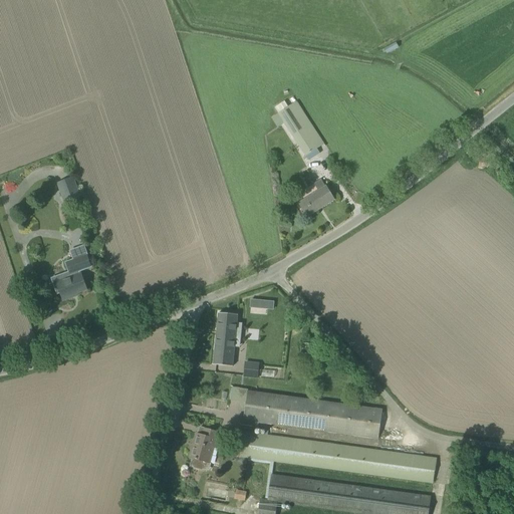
[(396,42),(383,49),(387,54),(399,47),(396,42)]
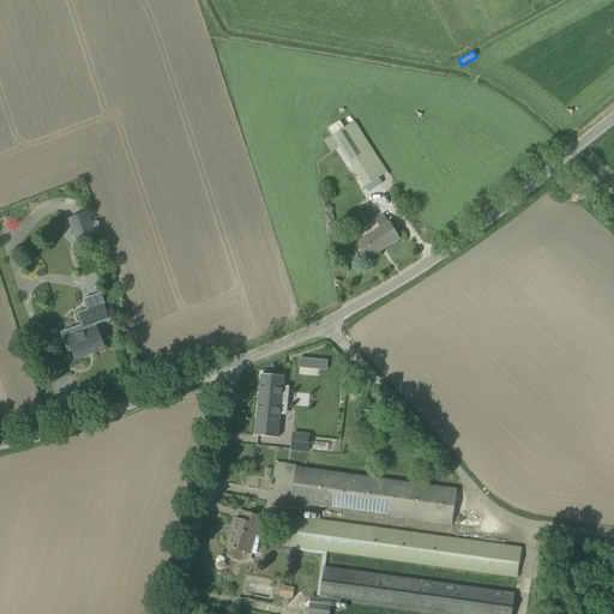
[(355,121),(325,142),(331,151),(339,146),(369,191),(383,182),(379,178),(389,172),(355,121)]
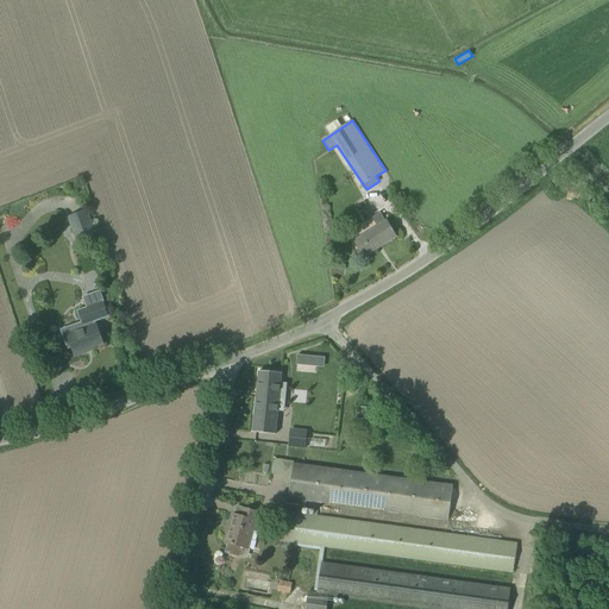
[(75,240),(95,232),(87,209),(67,218),(75,240)]
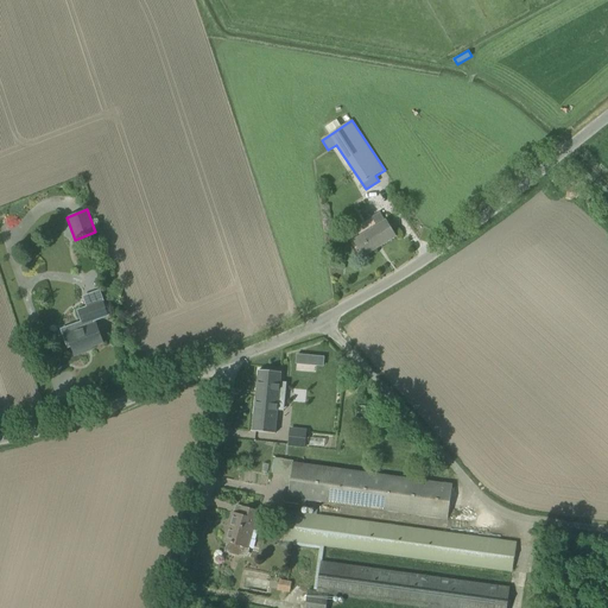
[(386,222),(354,241),(363,257),(396,236),(386,222)]
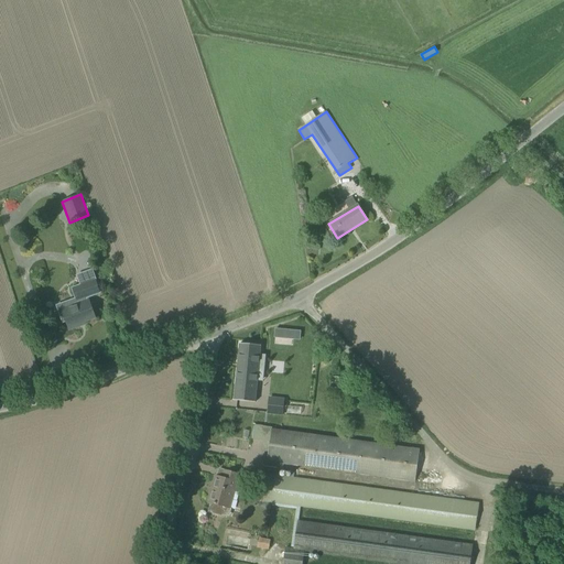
[(96,318),(88,300),(87,297),(100,293),(93,271),(78,275),(82,285),(73,289),(77,301),(68,303),(69,306),(60,311),(63,322),(66,321),(69,329),(79,326),(79,324),(96,318)]
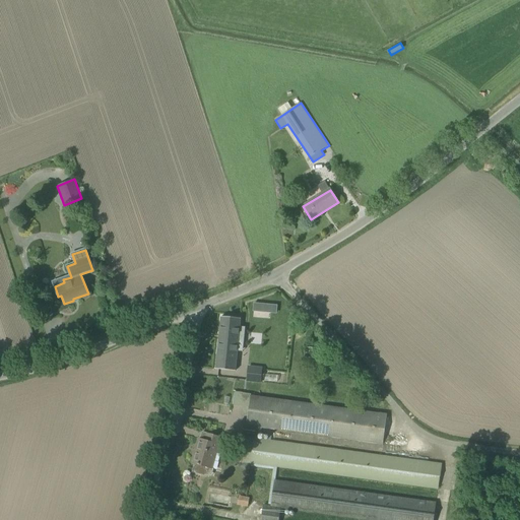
[(216,369),(236,372),(238,351),(238,345),(242,346),(243,329),(240,328),(240,327),(241,319),(221,317),(216,369)]
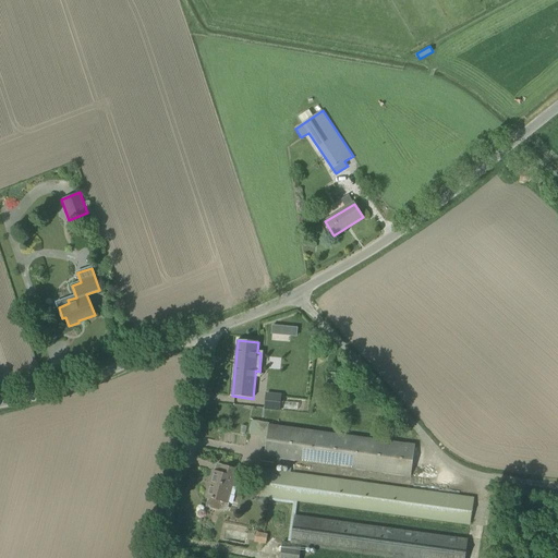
[(326,384),(328,384),(339,385),(340,374),(326,373),(326,384)]
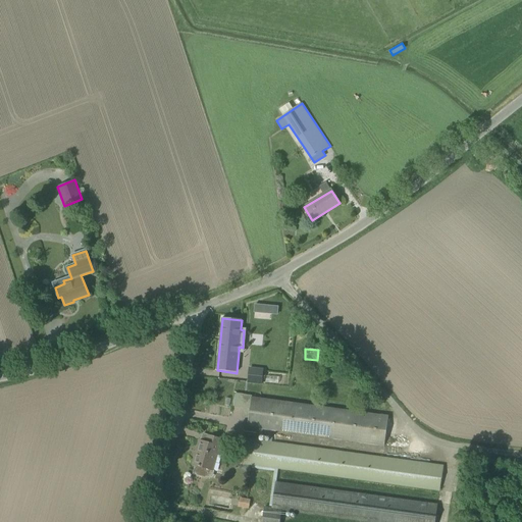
[(252,398),(248,426),(260,428),(384,446),(388,417),(252,398)]
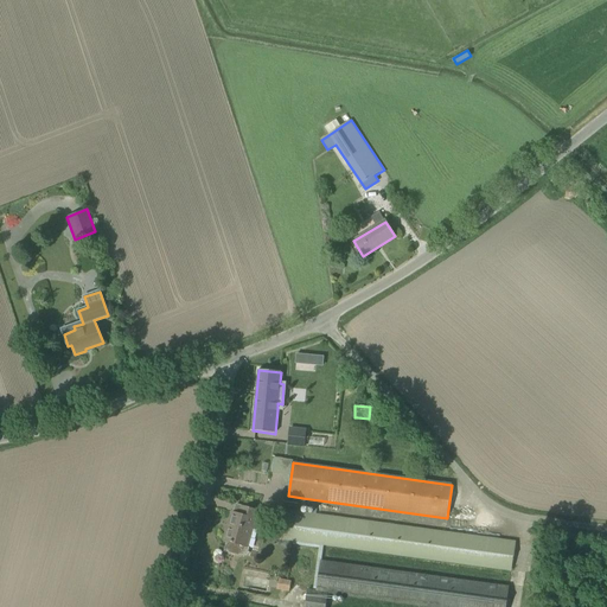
[(300,512),(302,498),(288,496),(288,494),(286,511),(282,538),(293,541),(293,544),(319,548),(313,590),(307,589),(305,606),(325,606),(327,593),(430,606),(505,606),(509,587),(321,561),(324,544),(511,570),(516,542),(300,512)]
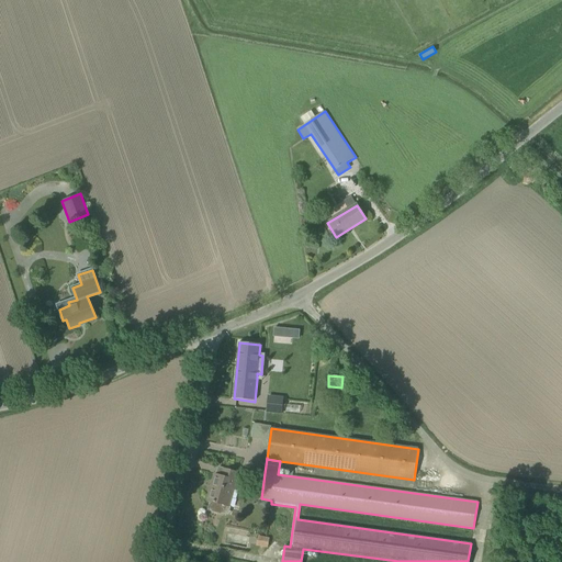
[(208,501),(211,502),(209,510),(221,514),(224,505),(228,506),(233,489),(235,489),(239,473),(224,469),(222,476),(215,474),(208,501)]
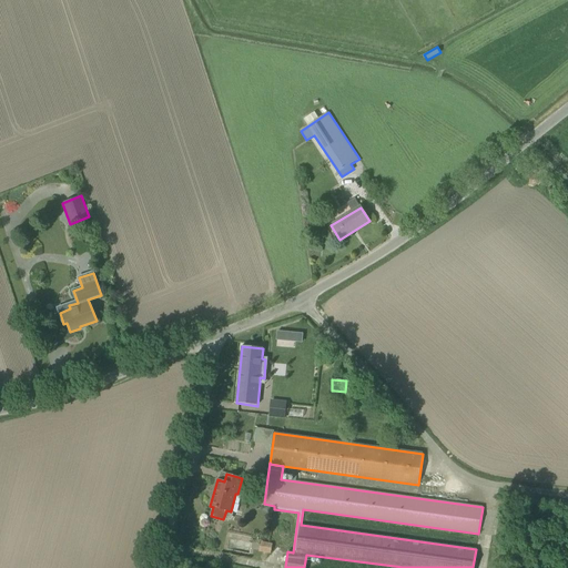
[(259,551),(271,554),(273,544),(261,541),(259,551)]
